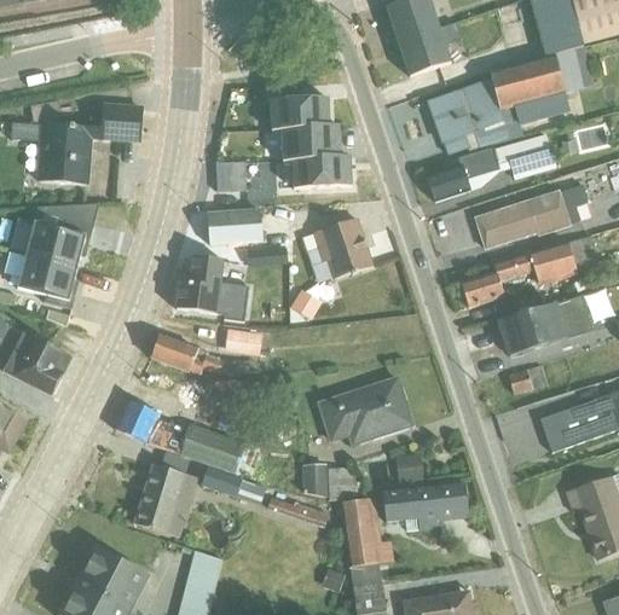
[(398,42),(440,28),(429,0),(411,0),(386,7),(398,42)]
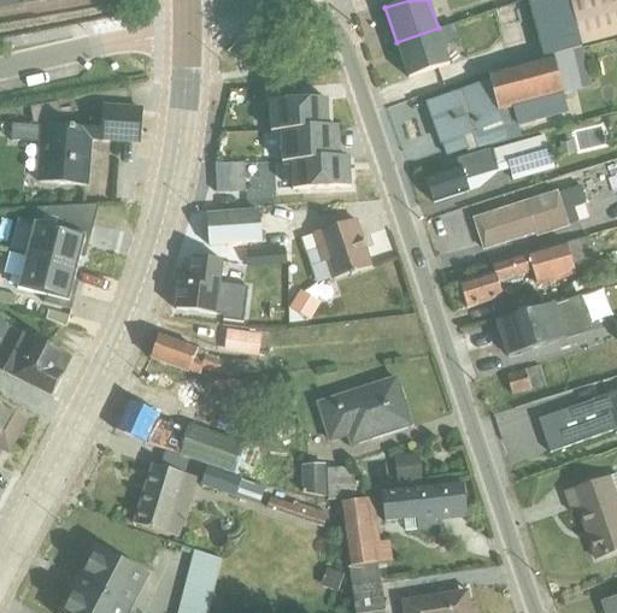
[(528,0),(544,57),(553,56),(582,47),(580,40),(616,29),(616,0),(528,0)]
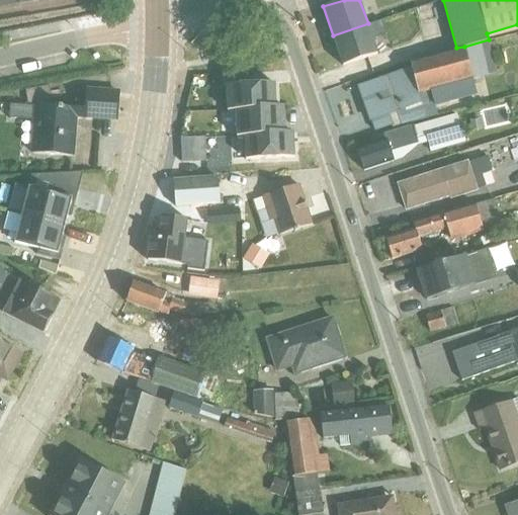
[(368,23),(333,35),(343,65),(377,53),(368,23)]
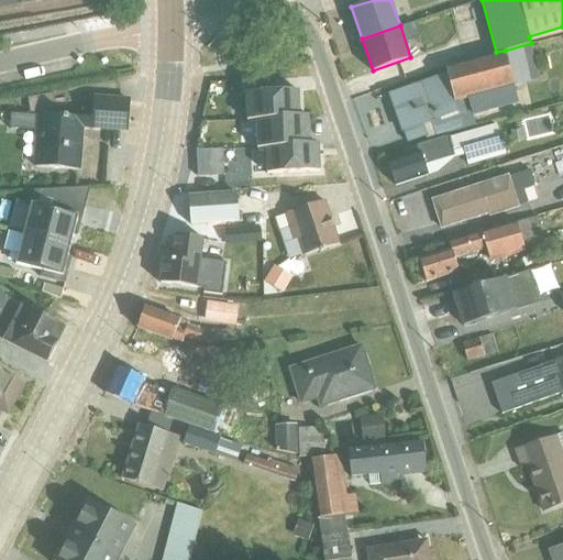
[(505,51),(514,84),(541,77),(531,43),(505,51)]
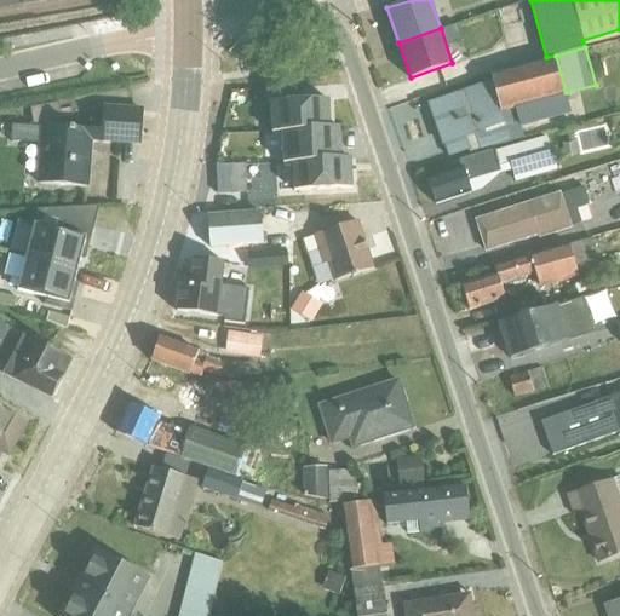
[(500,110),(566,92),(556,56),(546,57),(491,72),(492,80),(500,110)]
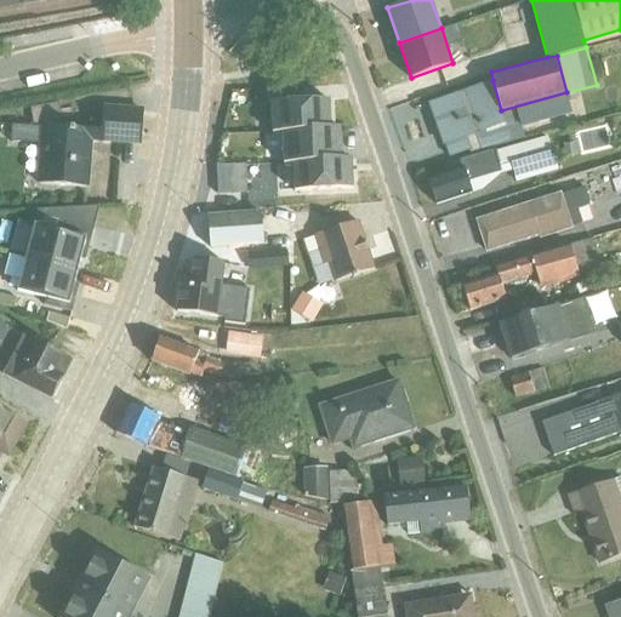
[(501,110),(493,80),(429,103),(444,142),(449,154),(465,148),(468,149),(524,136),(522,126),(571,113),(567,92),(501,110)]
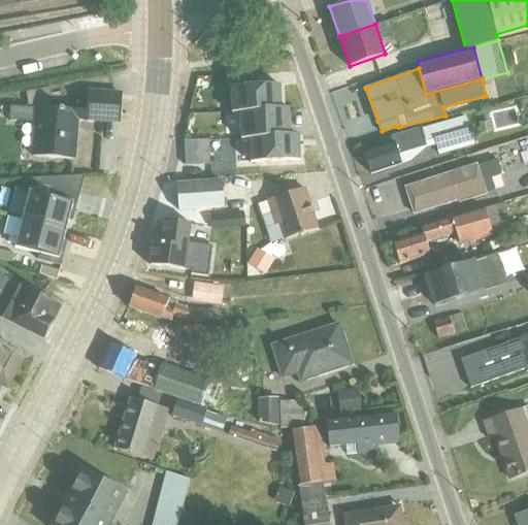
[(291,95),(286,76),(217,96),(222,113),(291,95)]
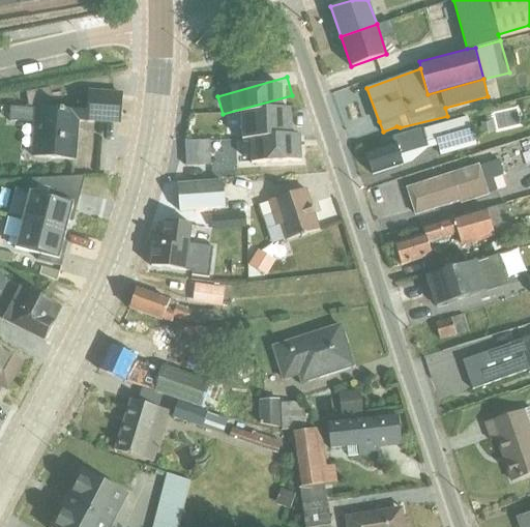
[(120,120),(122,93),(88,91),(87,110),(10,104),(9,118),(36,120),(33,155),(77,158),(79,119),(120,120)]
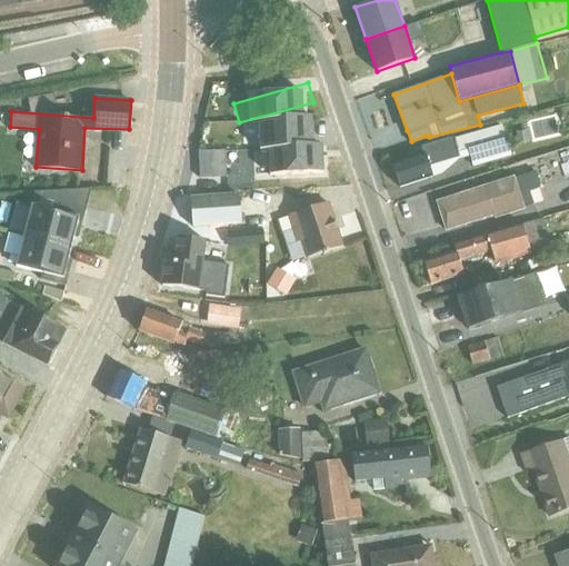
[(535,133),(561,131),(559,109),(533,111),(535,133)]
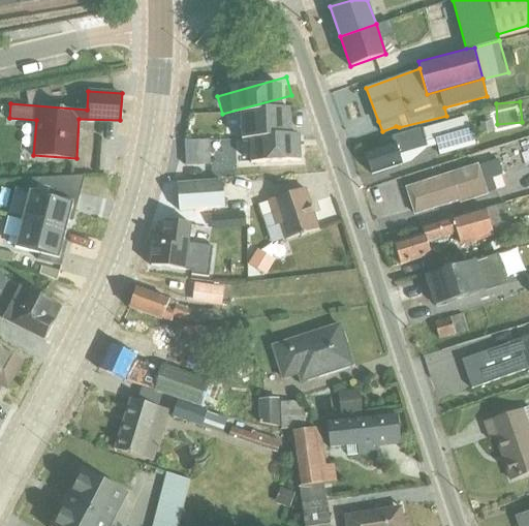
[(434,122),(434,124),(422,127),(421,125),(392,133),(394,142),(366,151),(372,172),(412,159),(427,146),(436,143),(439,153),(476,144),(468,113),(434,122)]
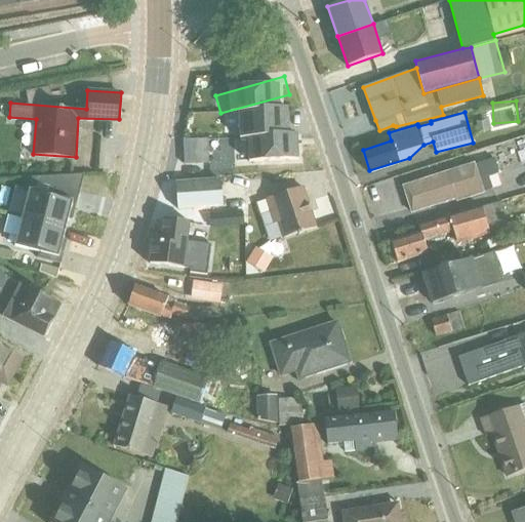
[(249,148),(252,170),(264,168),(259,147),(249,148)]
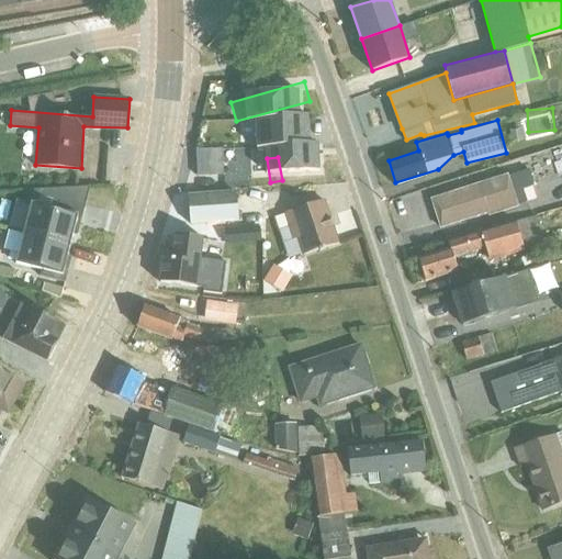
[(523,187),(534,183),(529,167),(431,198),(433,199),(440,224),(440,225),(487,212),(489,215),(518,205),(518,203),(527,201),(523,187)]
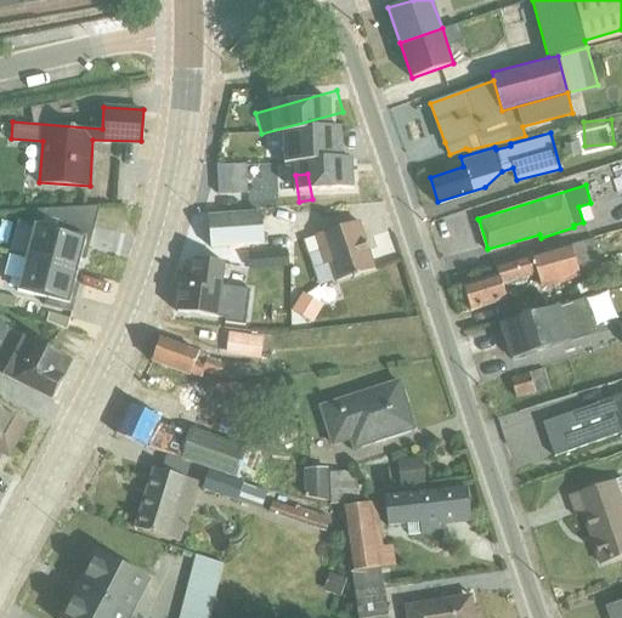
[(66,222),(94,228),(100,205),(38,208),(34,222),(18,219),(10,249),(27,254),(35,222),(63,230),(66,222)]
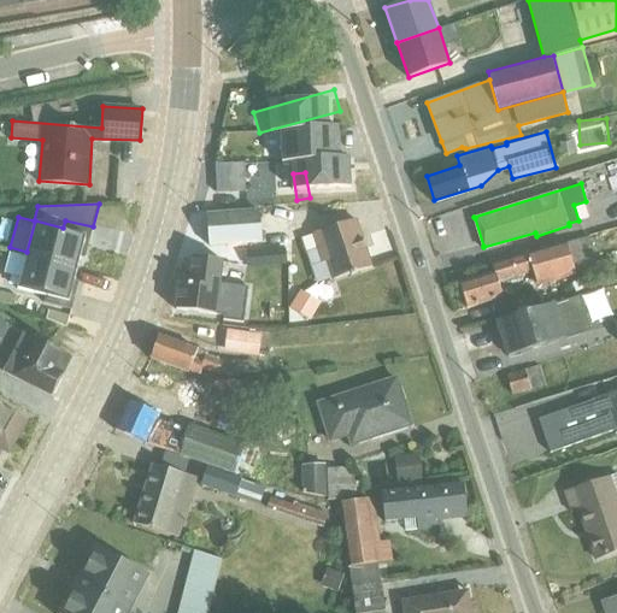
[(209,245),(262,240),(259,210),(206,213),(209,245)]
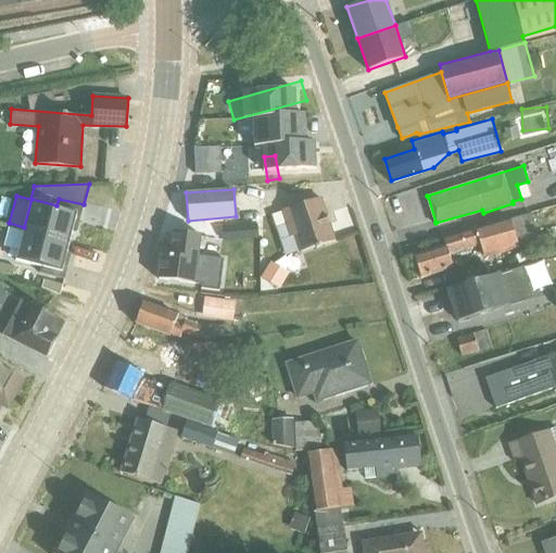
[(285,254),(299,250),(300,251),(335,239),(320,197),(281,210),(272,213),(285,254)]
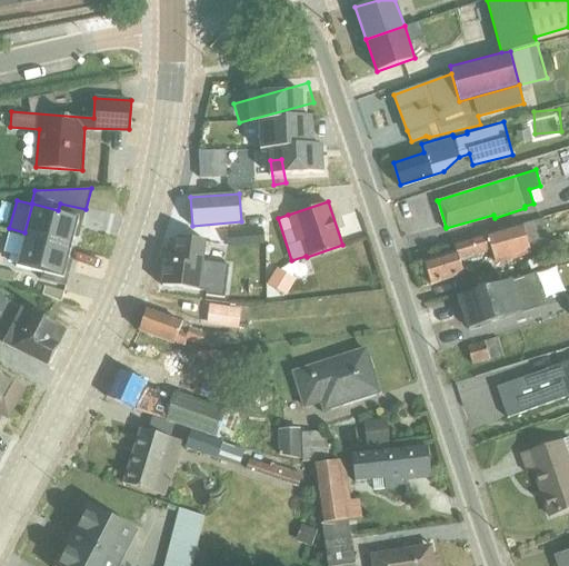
[(32,204),(25,232),(23,235),(71,247),(73,236),(78,237),(86,209),(60,204),(58,210),(32,204)]
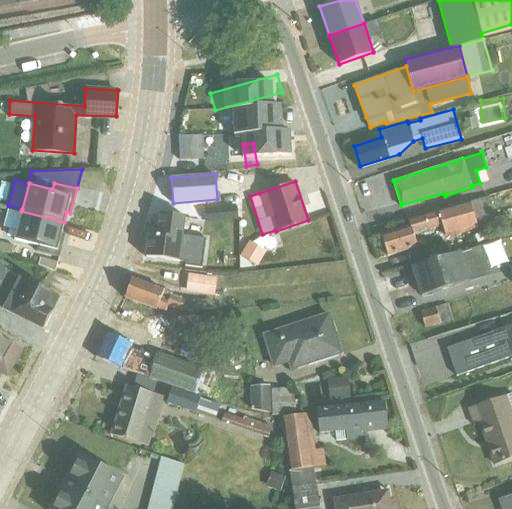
[(490,195),(407,218),(409,225),(381,233),(388,255),(417,245),(413,233),(441,224),(445,237),(478,228),(477,224),(497,219),(490,195)]
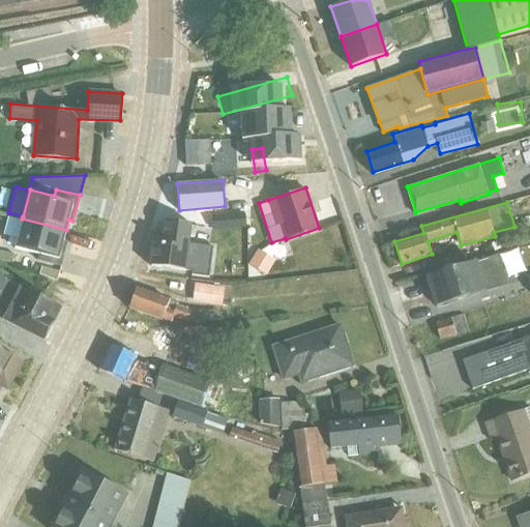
[(245,212),(210,214),(211,228),(246,226),(245,212)]
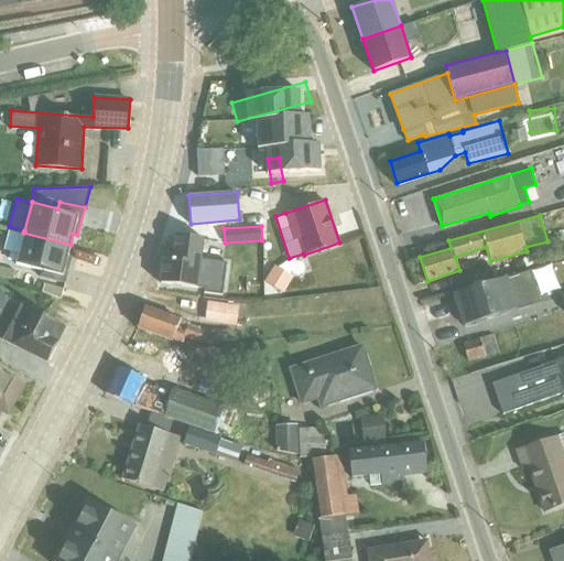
[(71,245),(23,233),(15,261),(42,269),(41,274),(65,282),(72,257),(67,255),(71,245)]
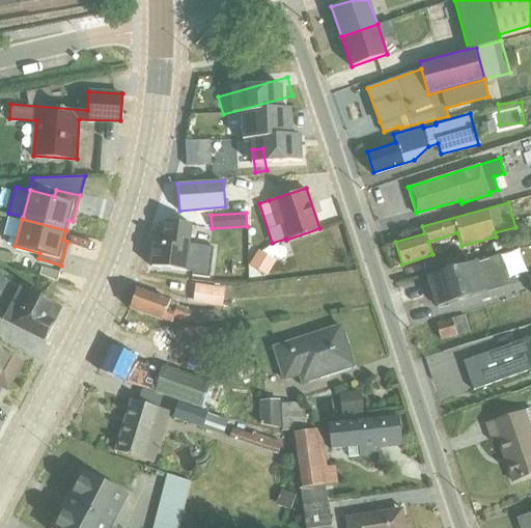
[(155,242),(151,266),(192,271),(192,274),(210,276),(213,246),(189,243),(192,223),(166,220),(163,243),(155,242)]
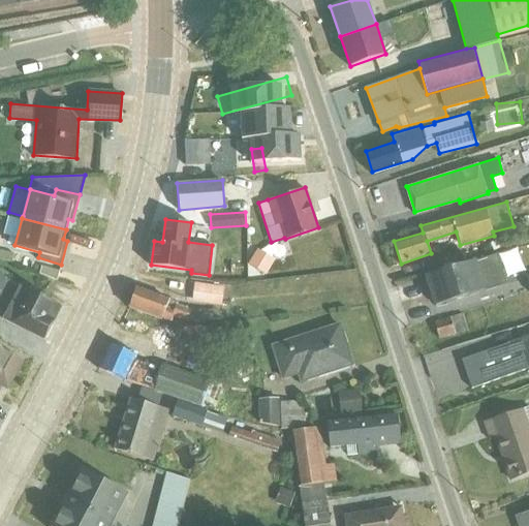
[(265,273),(274,257),(258,247),(248,263),(265,273)]
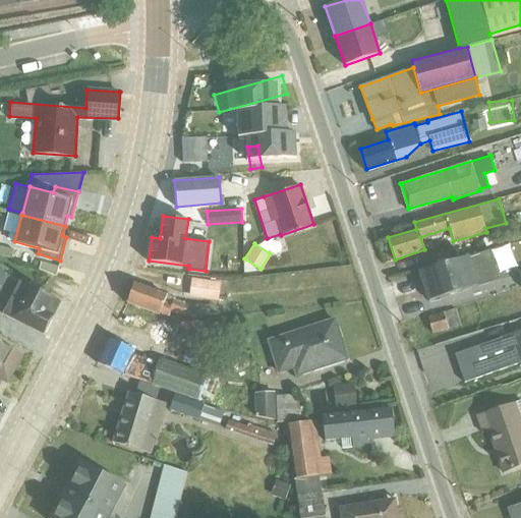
[(489,250),(420,270),(428,300),(498,279),(489,250)]
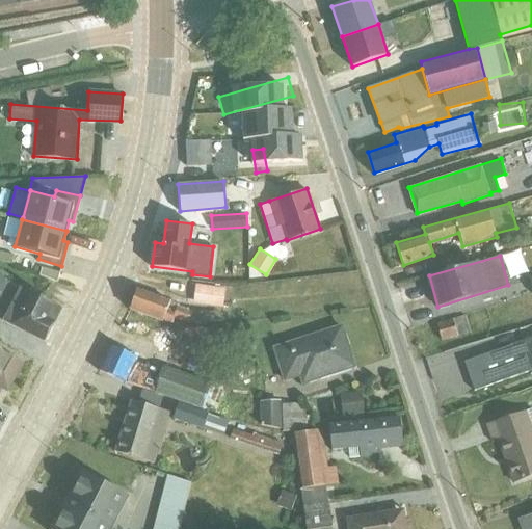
[(61,307),(28,291),(5,280),(8,275),(0,271),(0,300),(9,306),(1,321),(44,340),(53,320),(54,321),(61,307)]
